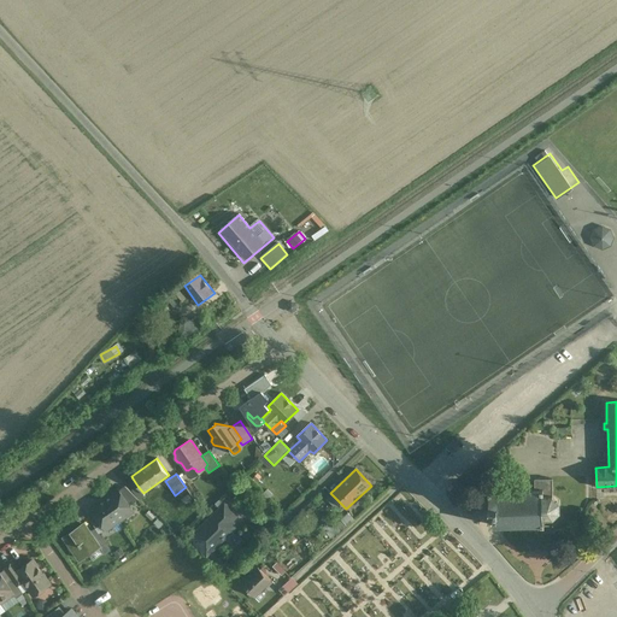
[(552,479),(535,479),(535,489),(489,491),(489,526),(544,523),(544,526),(553,524),(553,517),(559,510),(559,501),(552,495),(552,479)]
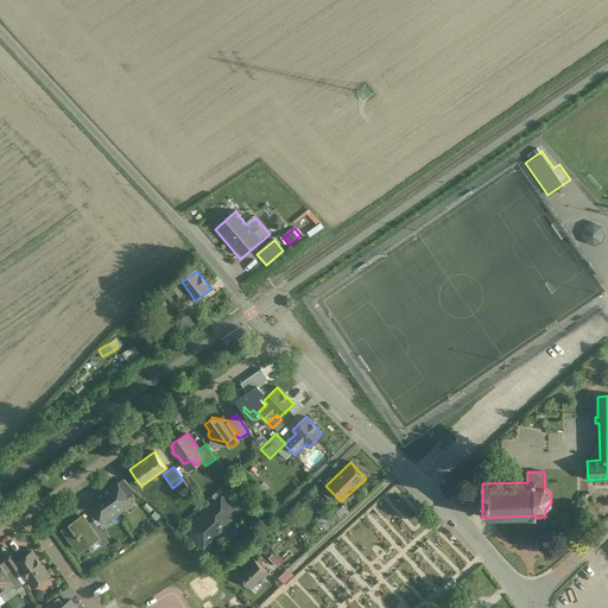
[(137,493),(124,479),(118,483),(128,498),(137,493)]
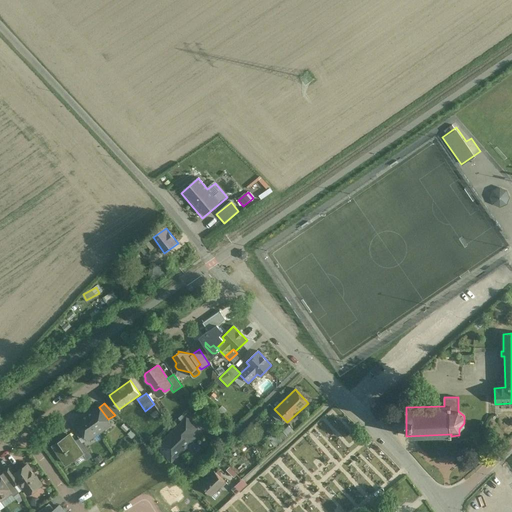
[(111,405),(109,406),(115,414),(120,411),(119,409),(114,403),(111,405)]
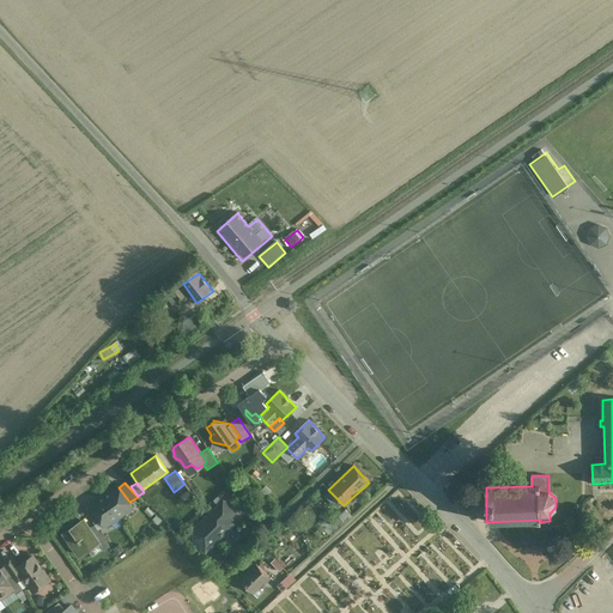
[(129,502),(119,487),(117,486),(104,496),(120,517),(127,513),(127,509),(132,507),(129,502)]
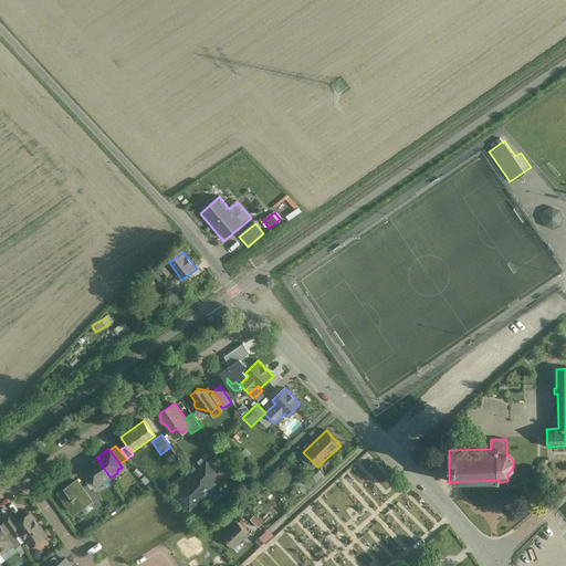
[(207,452),(197,462),(202,467),(206,462),(213,470),(219,465),(207,452)]
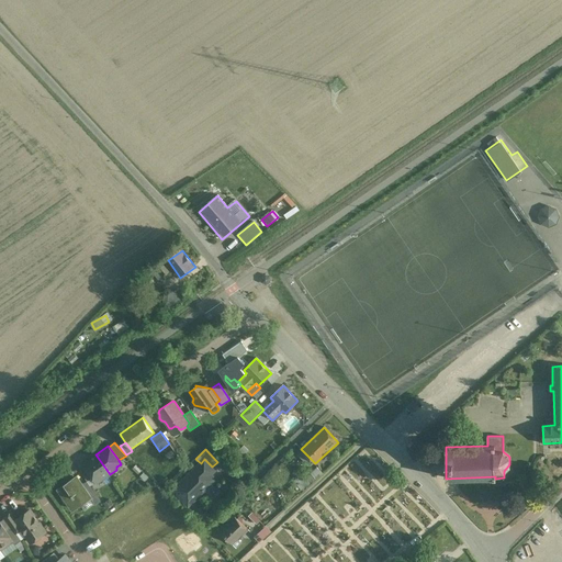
[(96,454),(82,463),(83,463),(93,478),(96,481),(100,479),(103,479),(110,474),(96,454)]
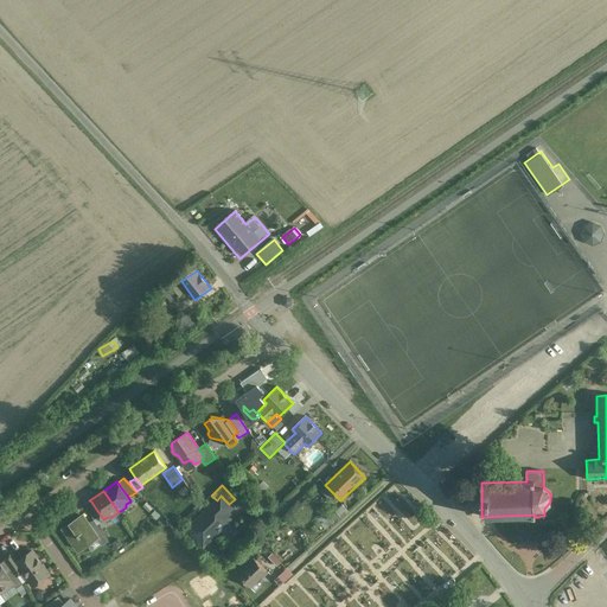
[(217,500),(187,529),(203,547),(232,518),(227,513),(231,509),(228,506),(229,504),(221,496),(217,500)]
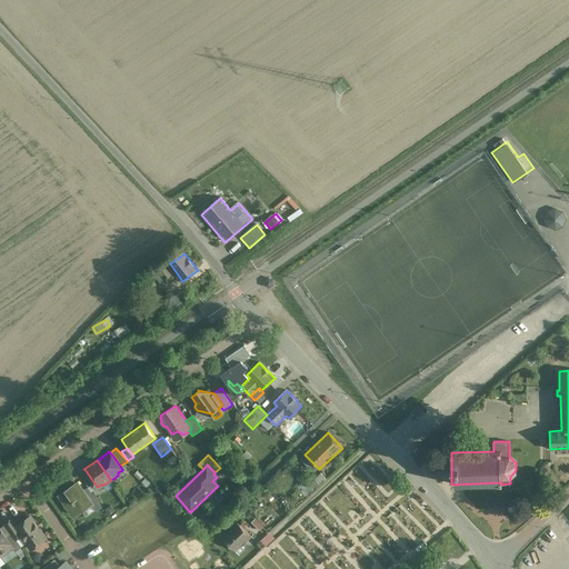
[(95,483),(85,469),(79,473),(89,488),(95,483)]
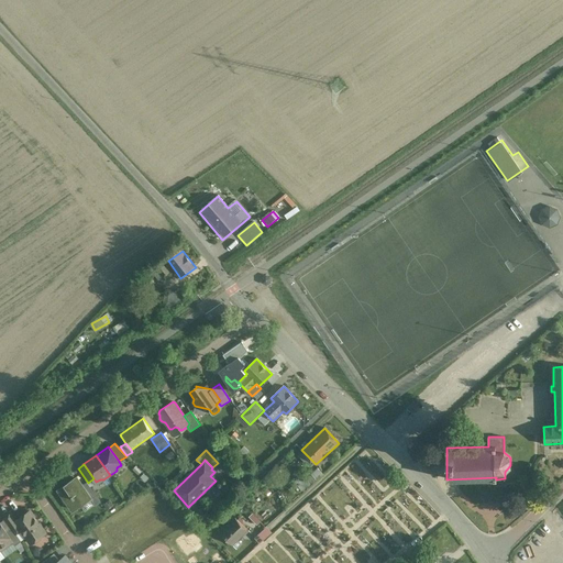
[(323,475),(318,468),(311,475),(317,481),(323,475)]
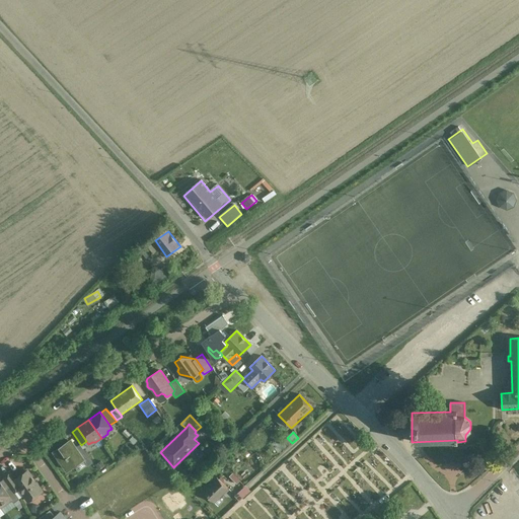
[(83,458),(70,440),(55,451),(67,469),(83,458)]
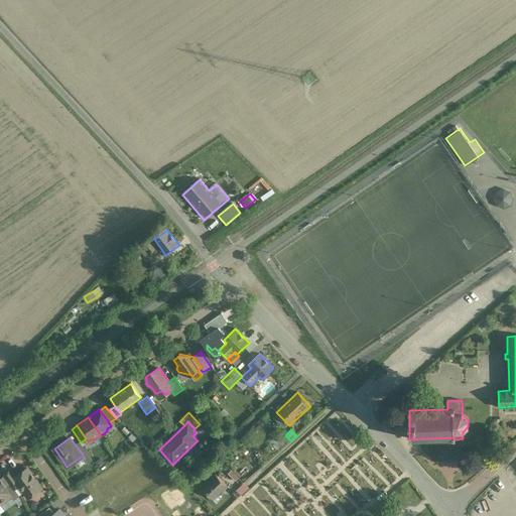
[(89,454),(84,457),(87,462),(92,459),(89,454)]
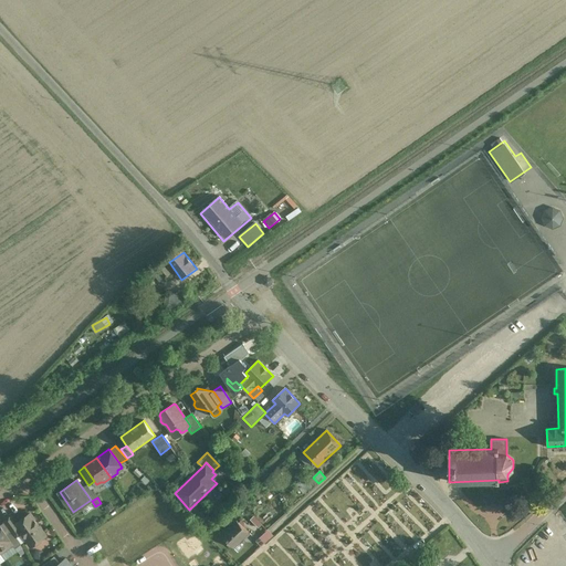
[(16,523),(16,524),(21,533),(30,545),(33,543),(37,544),(42,541),(42,536),(45,535),(30,513),(16,523)]
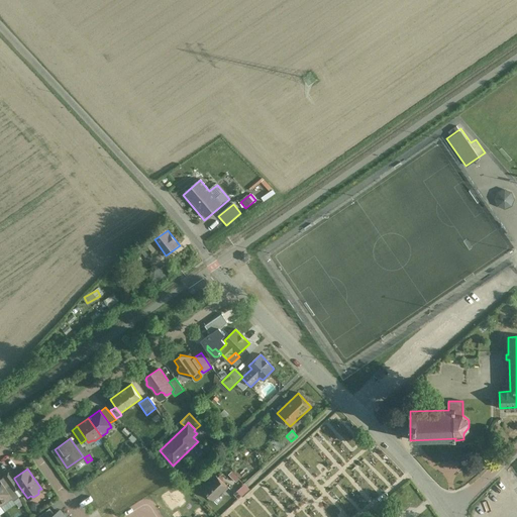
[(14,478),(10,472),(4,476),(11,485),(14,490),(19,487),(14,479),(14,478)]
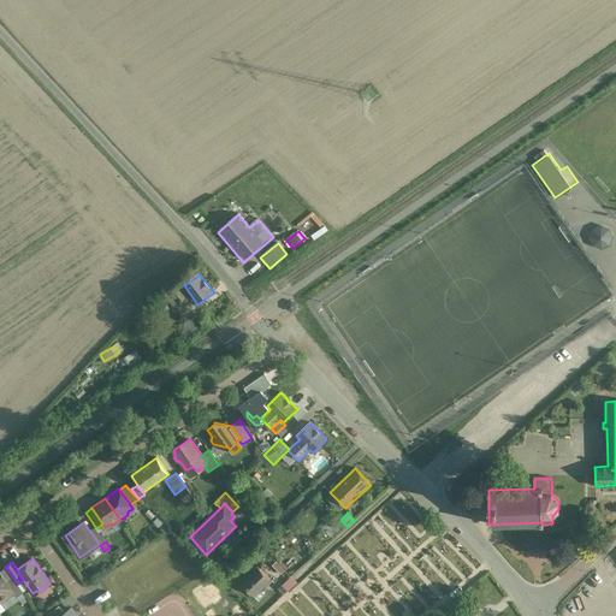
[(271,580),(258,566),(249,574),(262,587),(271,580)]
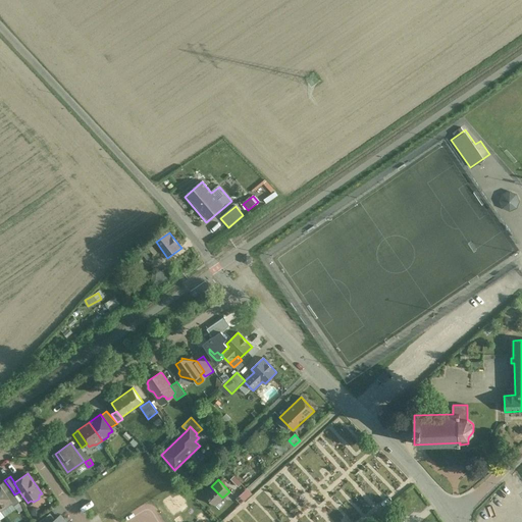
[(6,492),(0,484),(0,509),(0,511),(12,503),(6,492)]
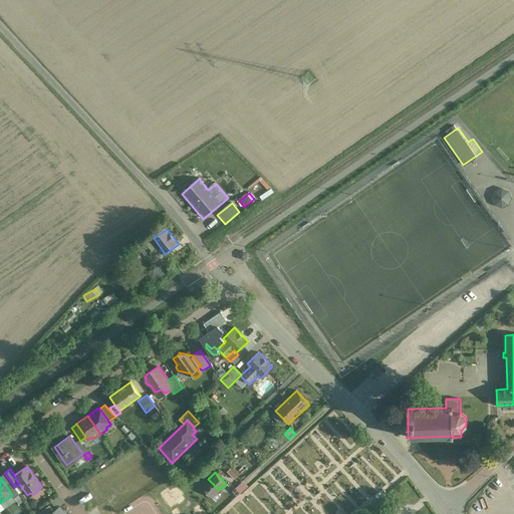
[(219,490),(208,479),(202,485),(212,497),(219,490)]
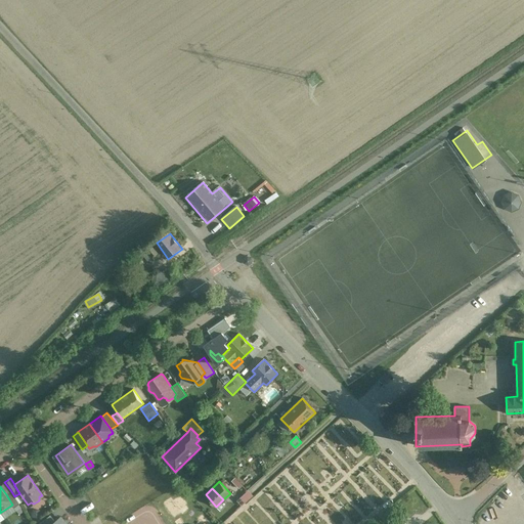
[(11,491),(6,494),(12,505),(14,508),(19,504),(14,496),(11,491)]
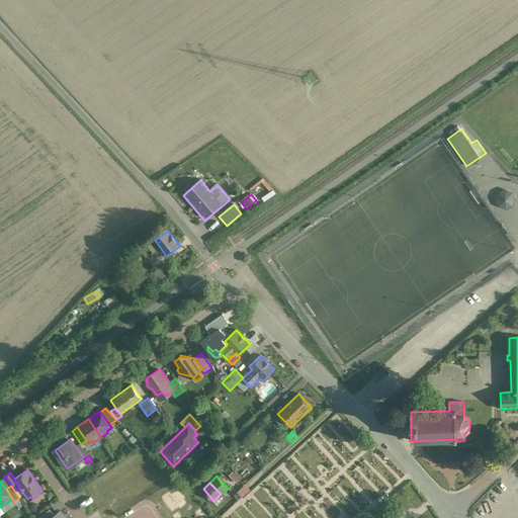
[(243,498),(237,492),(228,500),(234,505),(243,498)]
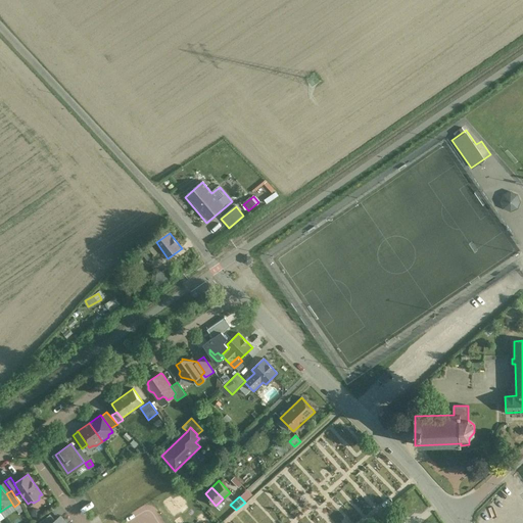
[(52,522),(55,521),(50,514),(39,522),(52,522)]
